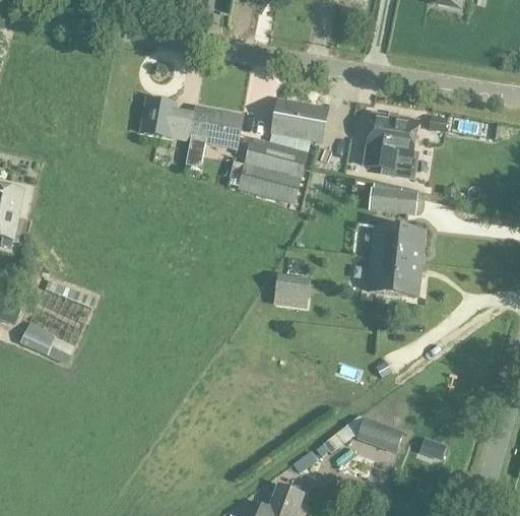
[(436,0),(435,2),(460,8),(461,0),(436,0)]
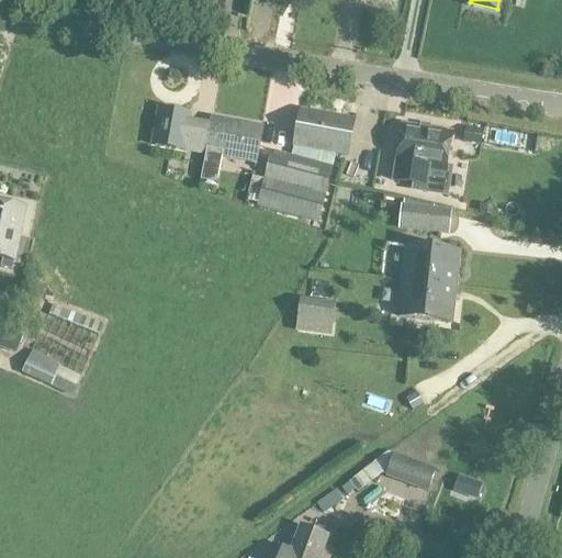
[(158,103),(152,141),(257,159),(263,123),(211,113),(209,125),(203,124),(204,121),(188,118),(189,109),(158,103)]
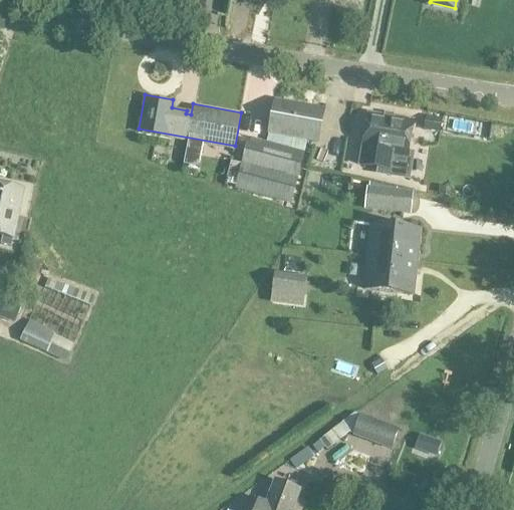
[(317,140),(323,105),(272,96),(266,130),(317,140)]
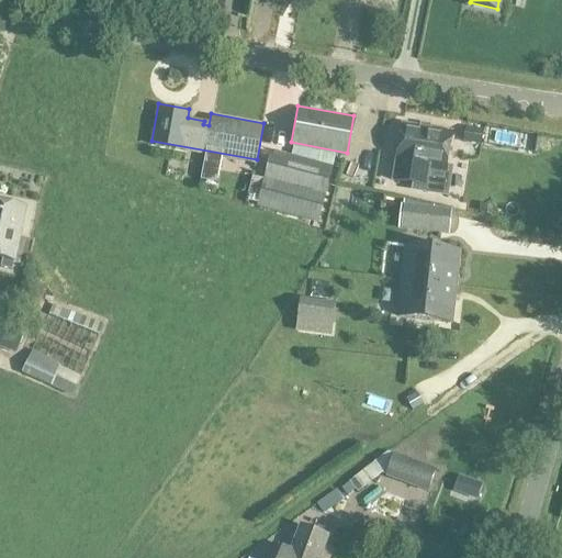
[(453,130),(405,123),(400,162),(448,169),(453,130)]
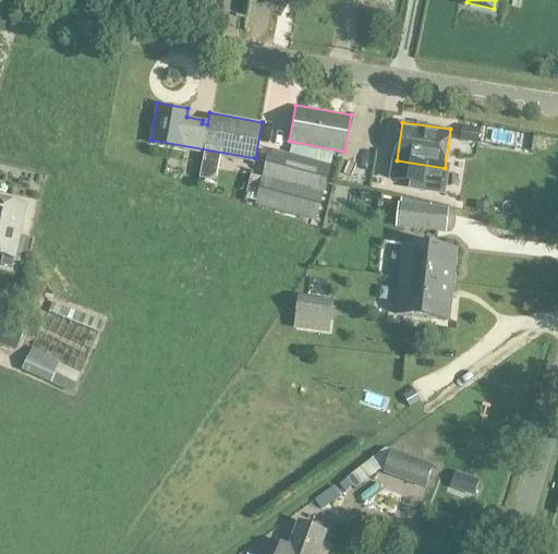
[(459,139),(477,141),(477,139),(490,141),(493,128),(478,125),(480,125),(461,122),(459,139)]
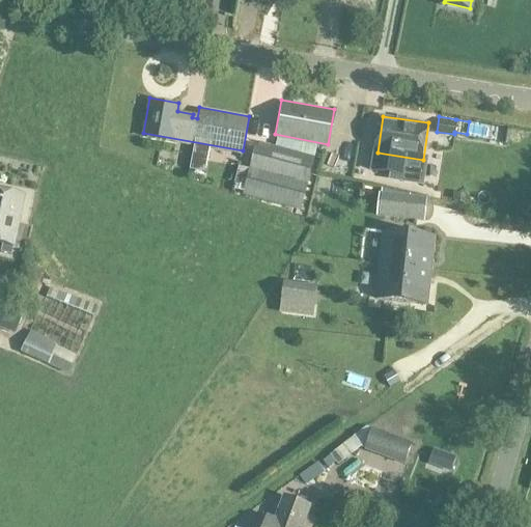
[(313,156),(253,139),(246,164),(306,181),(313,156)]
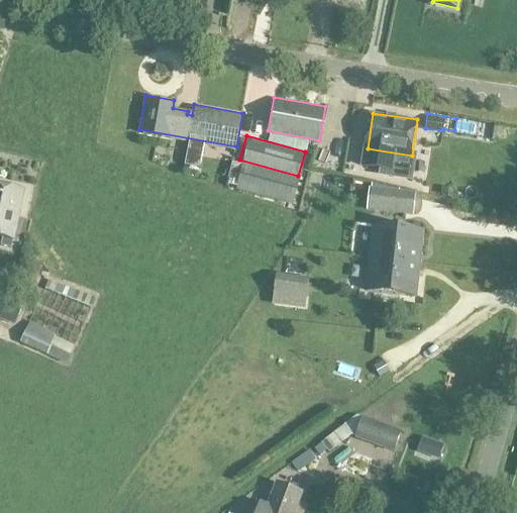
[(233,185),(292,200),(298,176),(239,160),(233,185)]
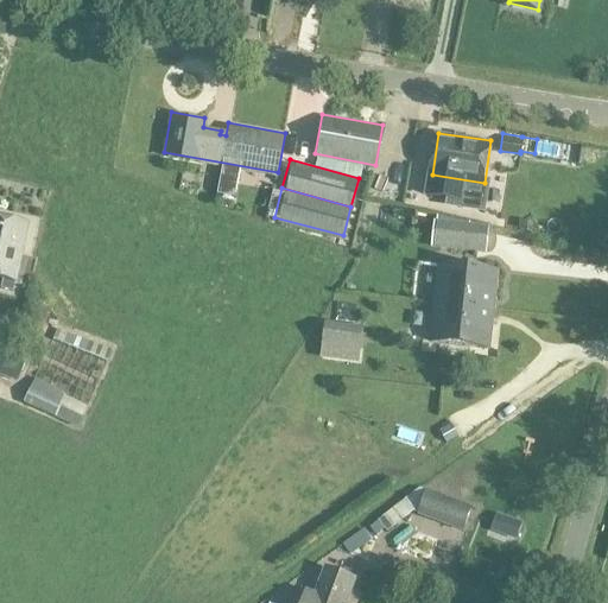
[(396,230),(398,213),(384,211),(381,229),(396,230)]
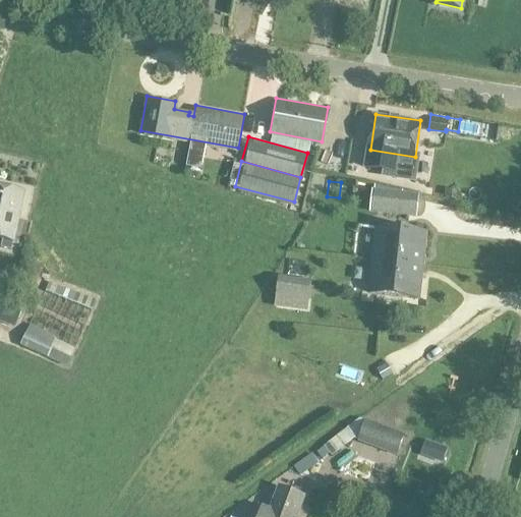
[(0,237),(6,238),(4,247),(14,249),(15,240),(17,240),(26,190),(0,185),(0,237)]
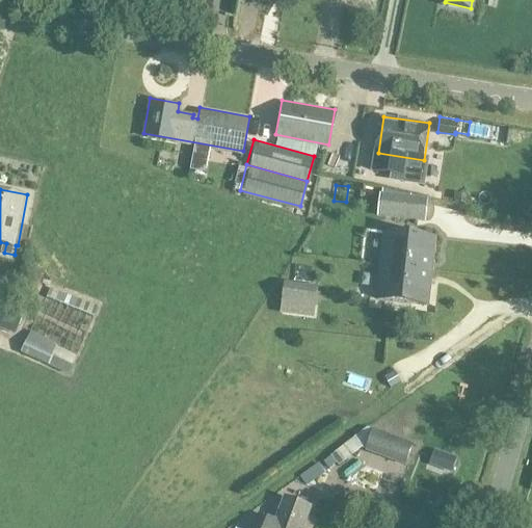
[(396,216),(428,220),(430,196),(399,193),(396,216)]
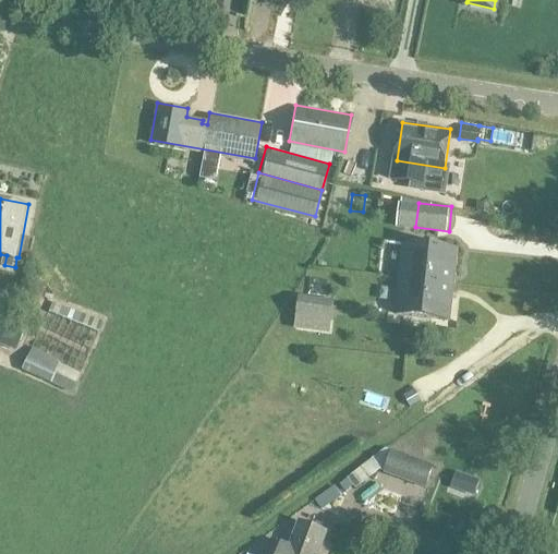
[(403,241),(399,276),(451,281),(455,248),(403,241)]
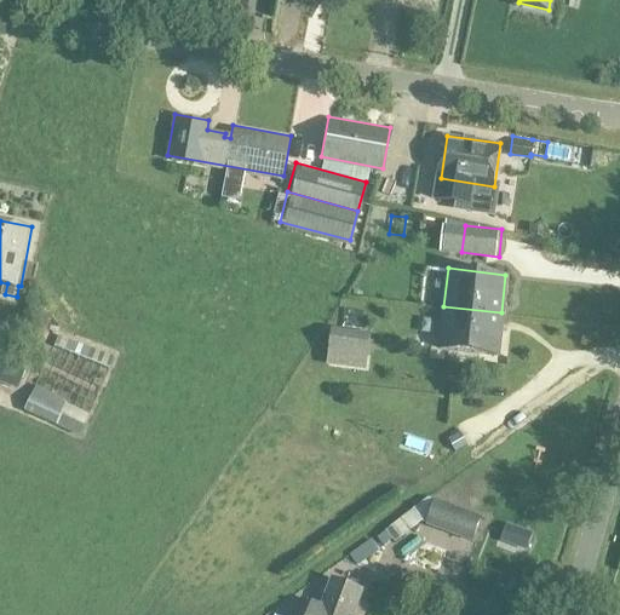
[(443,306),(440,345),(497,351),(501,312),(443,306)]
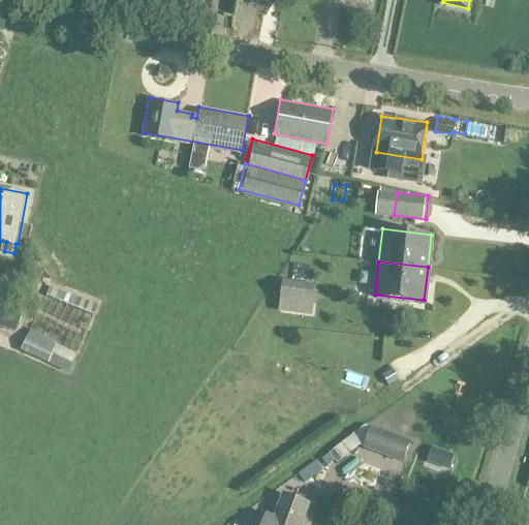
[(83,309),(89,287),(42,273),(39,281),(57,286),(53,300),(83,309)]
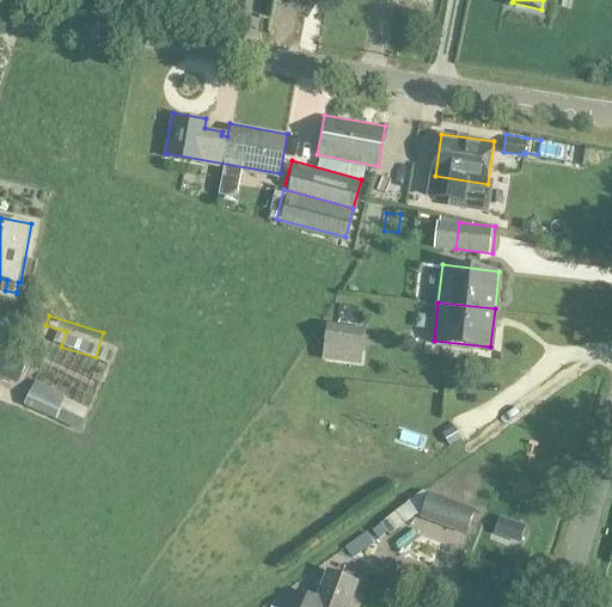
[(360,348),(362,327),(324,322),(322,343),(360,348)]
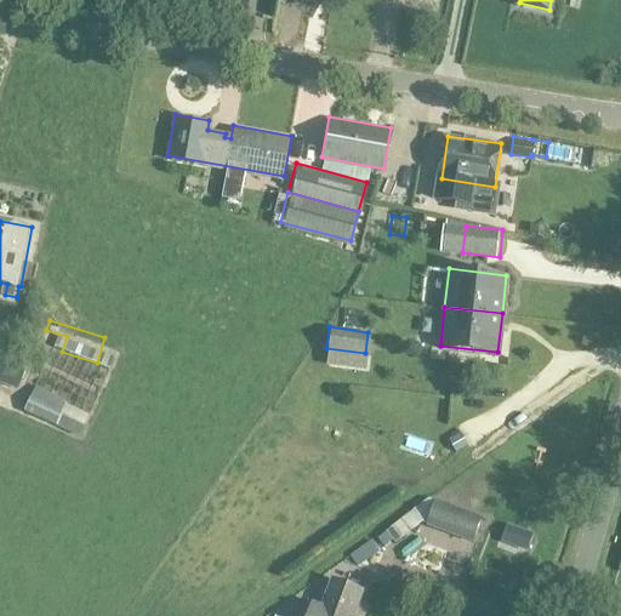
[(27,363),(0,353),(0,381),(17,387),(21,376),(22,377),(27,363)]
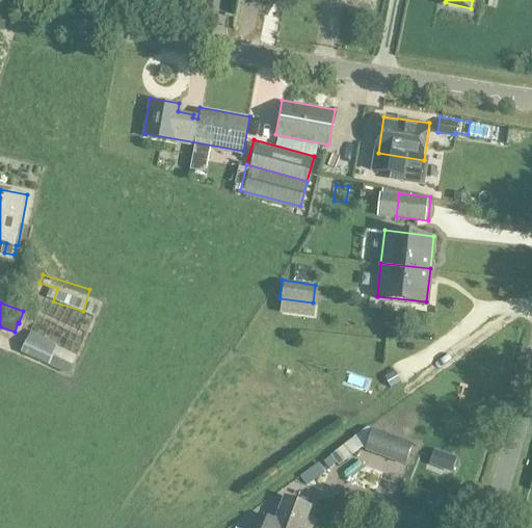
[(57,342),(30,330),(21,349),(48,362),(57,342)]
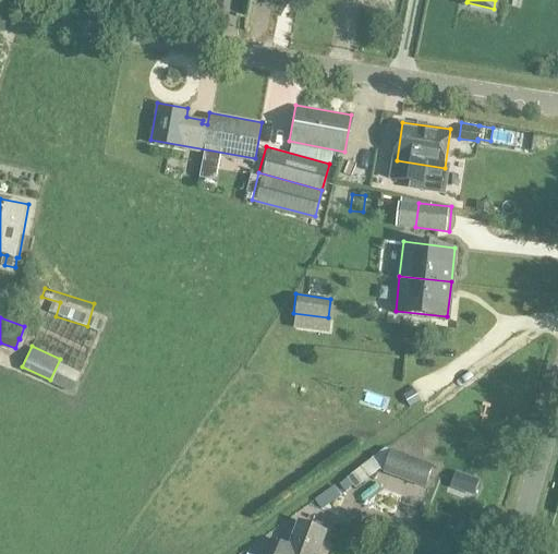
[(432,462),(391,447),(385,445),(370,456),(378,467),(384,468),(383,470),(424,486),(432,462)]
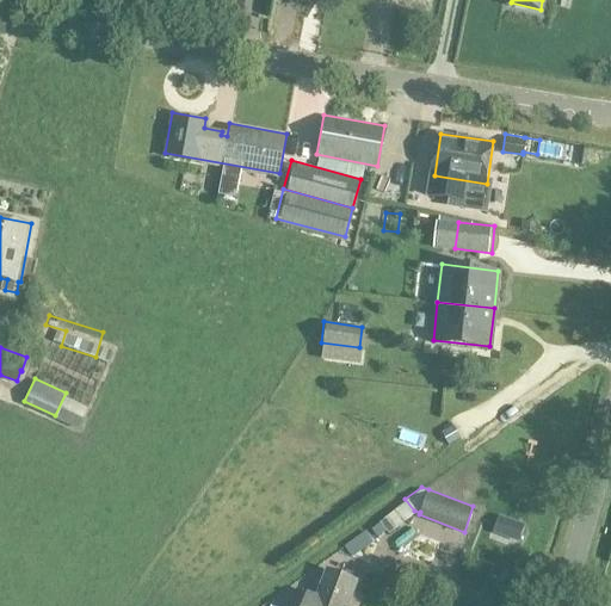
[(309,593),(303,605),(291,605),(288,604),(287,605),(346,605),(356,580),(326,569),(321,582),(315,580),(309,593)]
